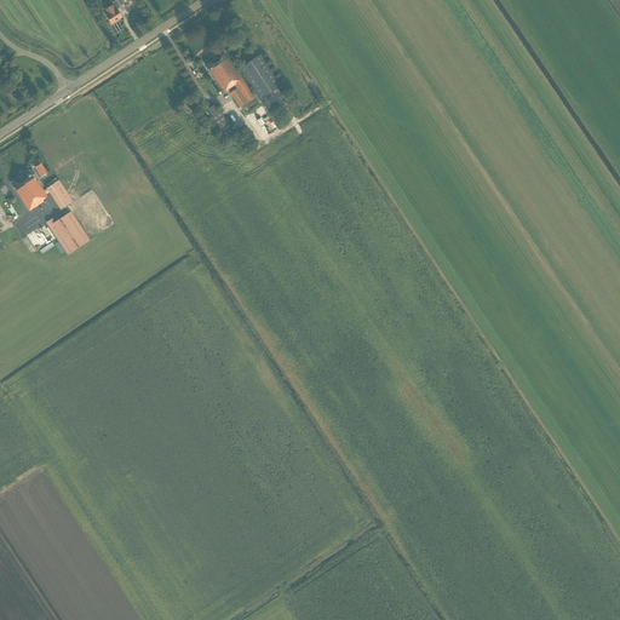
[(115,0),(116,0),(113,3),(118,10),(121,7),(121,6),(125,4),(127,3),(125,0),(115,0)]
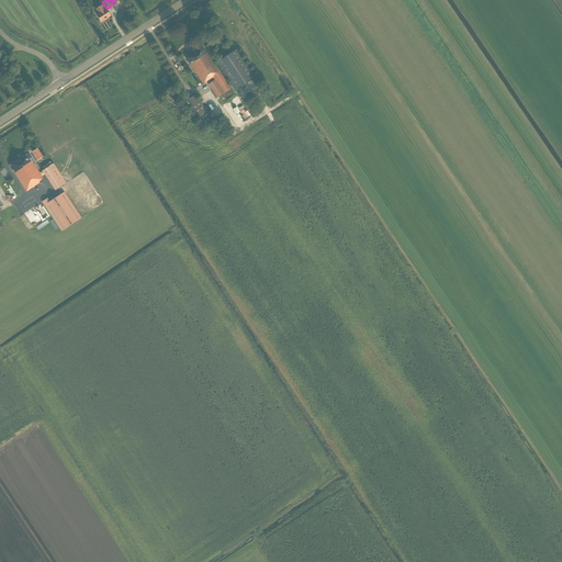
[(105,10),(102,6),(97,9),(99,14),(98,15),(102,22),(111,17),(107,9),(105,10)]
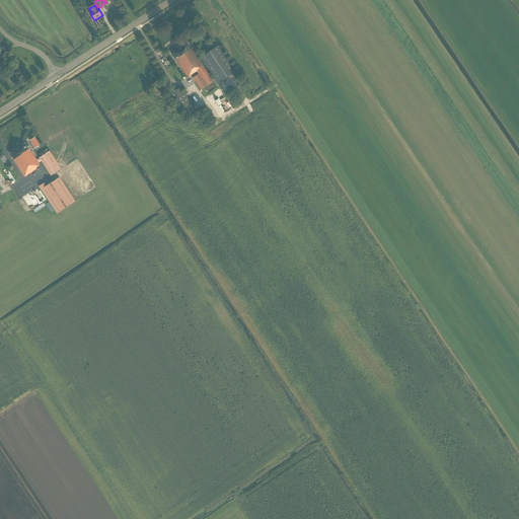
[(236,72),(219,46),(201,58),(199,60),(188,44),(172,54),(188,77),(197,72),(199,74),(193,78),(201,90),(213,82),(208,74),(211,73),(218,84),(236,72)]
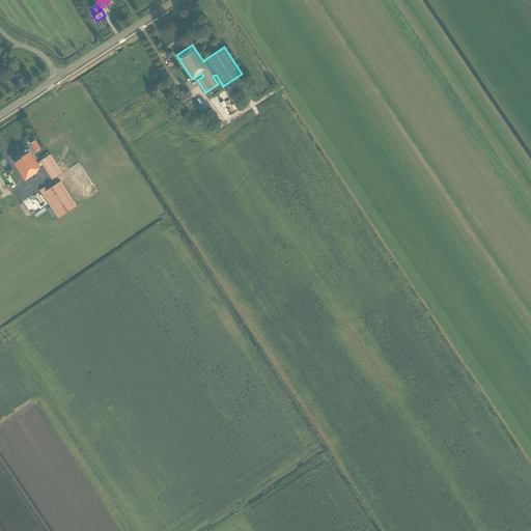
[(185,89),(177,95),(188,111),(196,106),(185,89)]
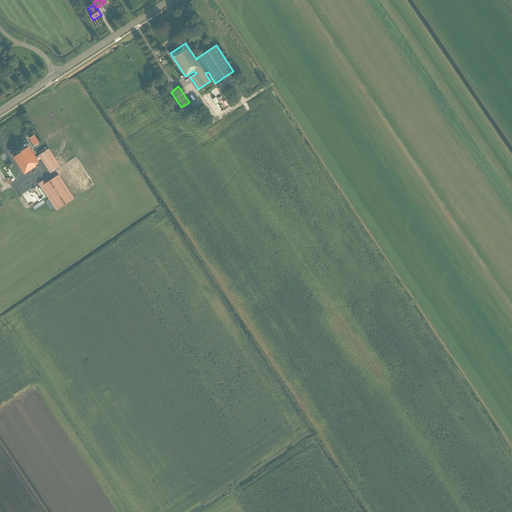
[(34,136),(30,139),(34,146),(39,143),(34,136)]
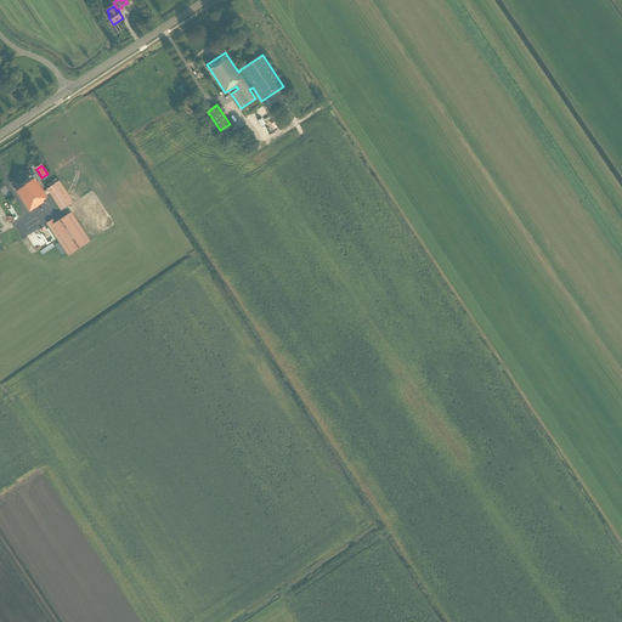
[(45,193),(33,176),(35,175),(32,170),(11,184),(29,211),(44,202),(43,201),(47,198),(45,193)]
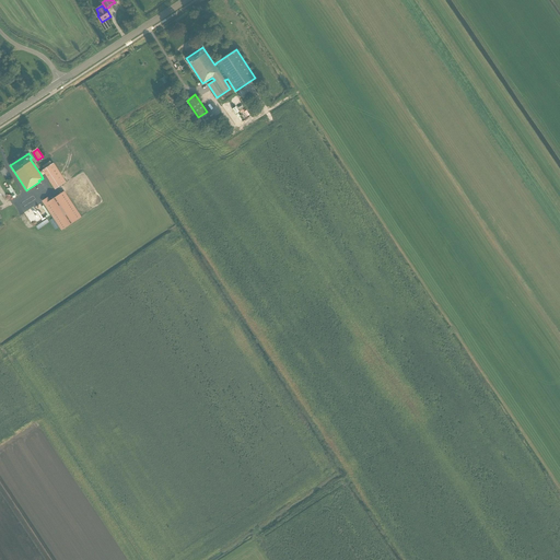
[(55,189),(67,183),(54,163),(53,164),(50,161),(42,167),(44,170),(43,171),(55,189)]
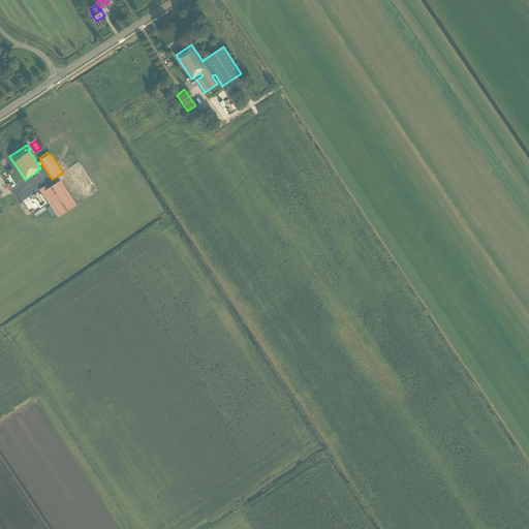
[(10,186),(14,184),(10,170),(6,173),(10,186)]
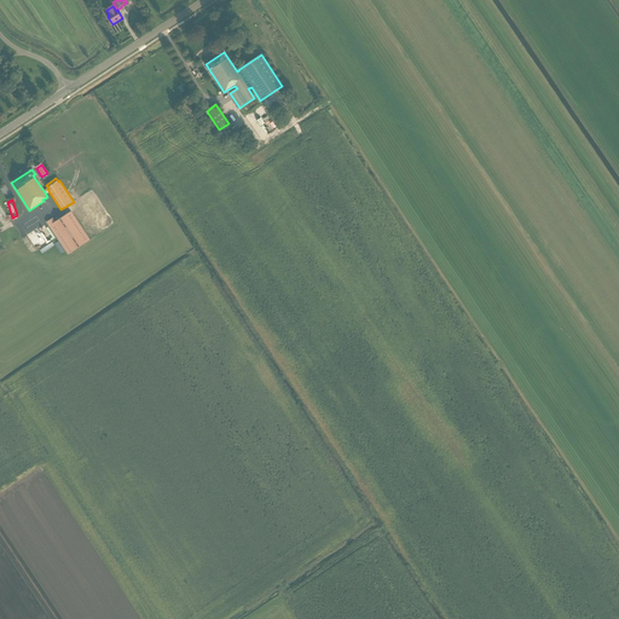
[(0,221),(4,227),(11,223),(0,204),(0,221)]
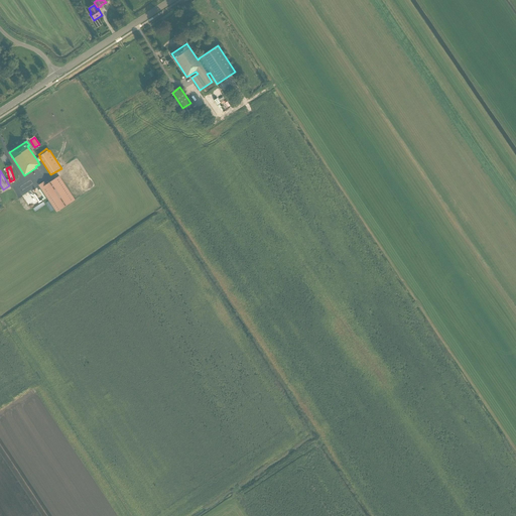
[(44,181),(39,185),(56,213),(75,201),(59,176),(46,185),(44,181)]
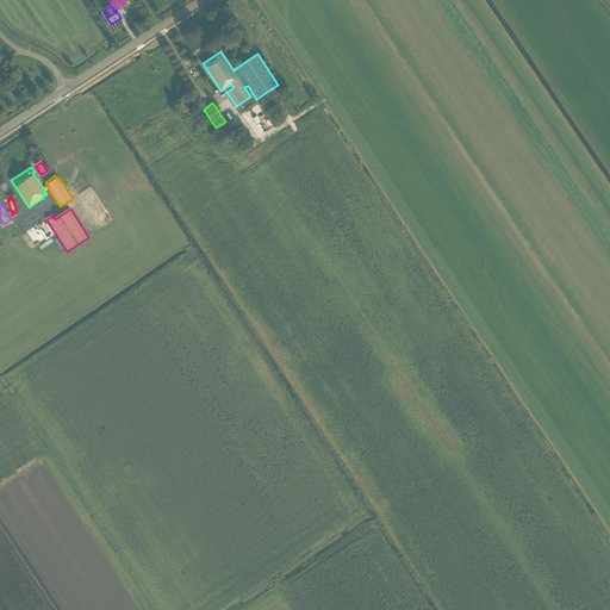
[(47,241),(54,236),(43,217),(36,222),(47,241)]
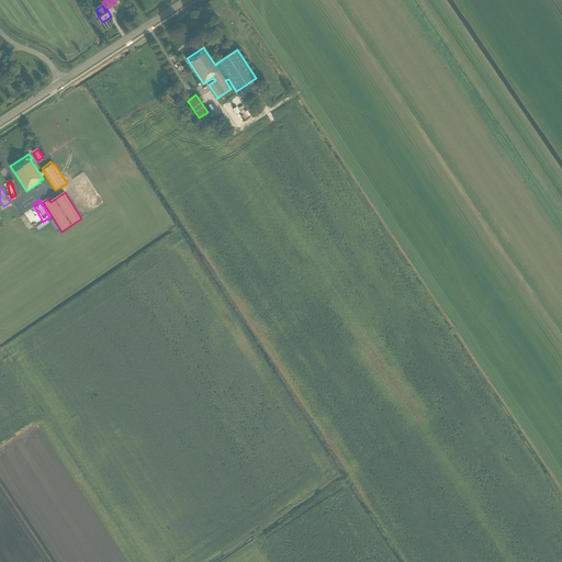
[(249,532),(238,540),(243,546),(254,537),(249,532)]
